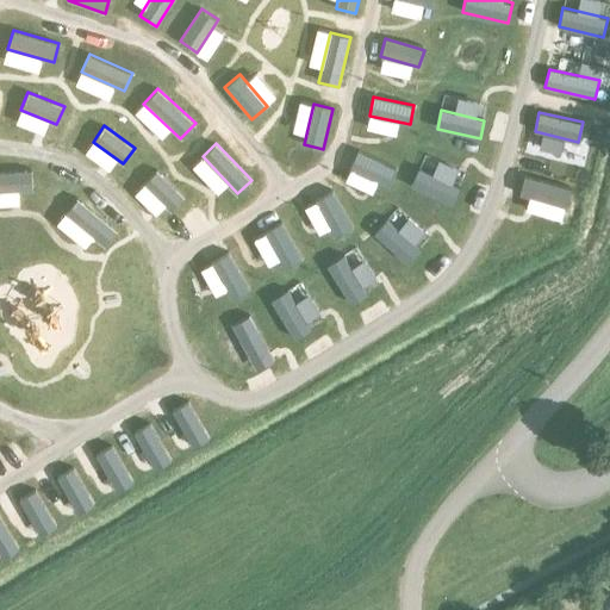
[(393,168),(359,151),(350,168),(385,185),(393,168)]
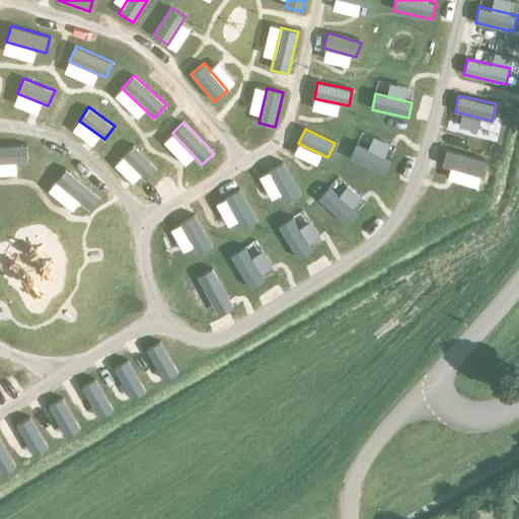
[(391,159),(357,142),(350,156),(384,173),(391,159)]
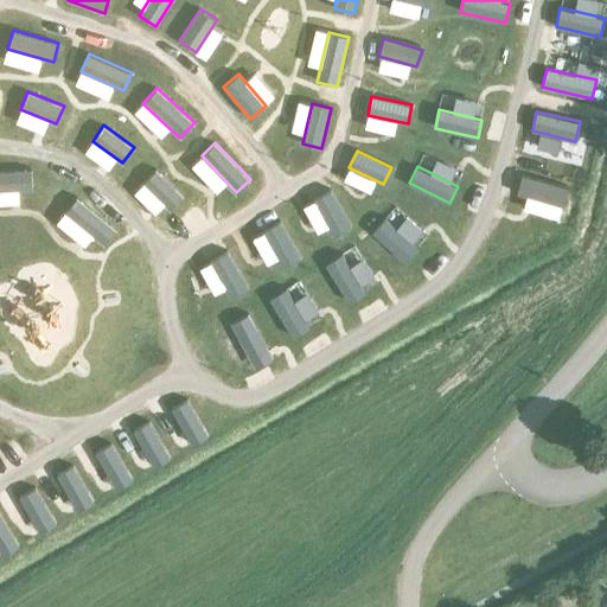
[(32,168),(0,170),(0,190),(33,189),(32,168)]
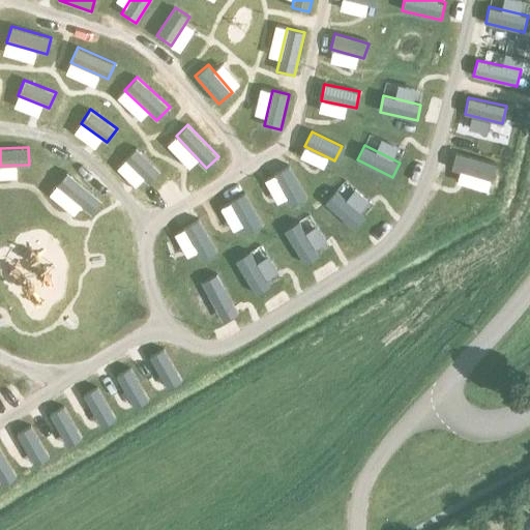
[(160,170),(137,148),(125,159),(149,182),(160,170)]
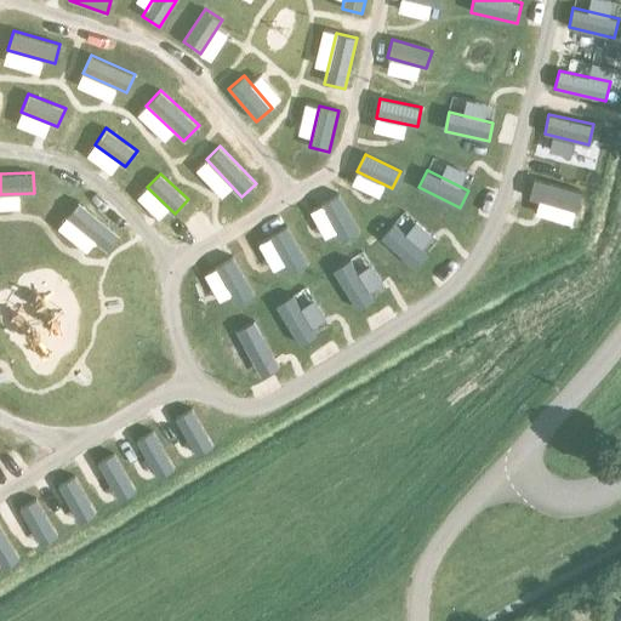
[(577,211),(582,191),(534,178),(529,199),(577,211)]
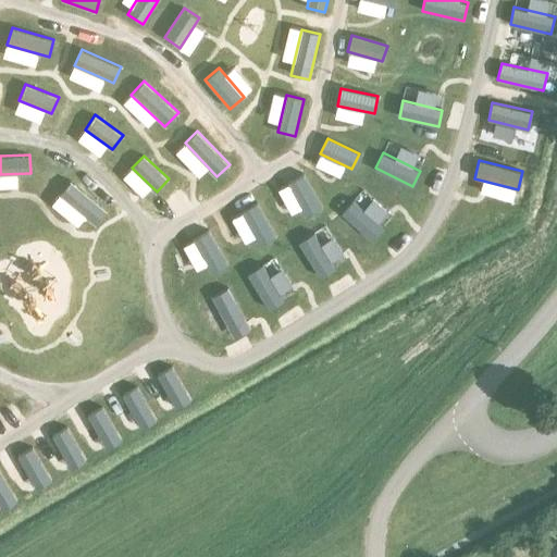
[(306,175),(291,183),(308,215),(323,207),(306,175)]
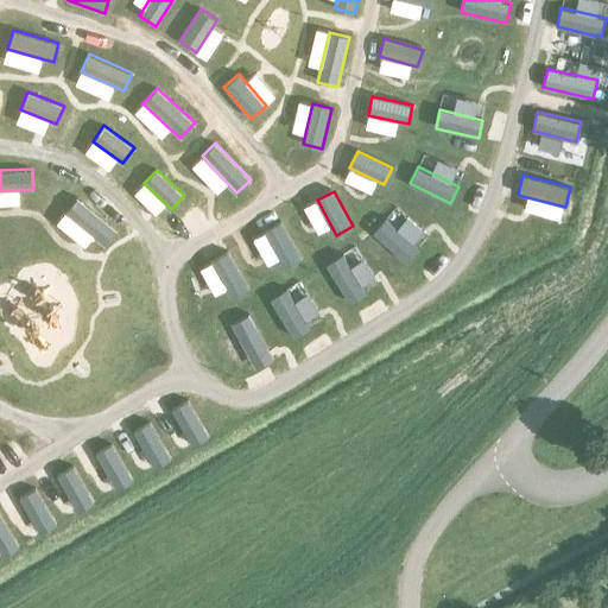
[(116,229),(77,197),(64,213),(105,245),(116,229)]
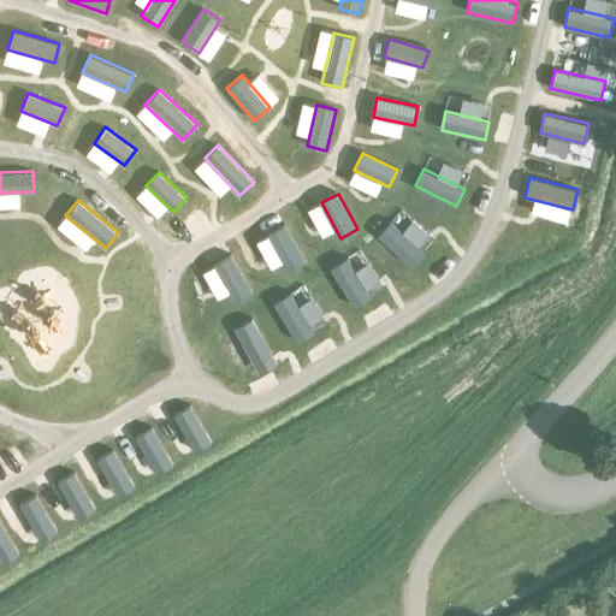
[(383,236),(412,266),(425,253),(396,224),(383,236)]
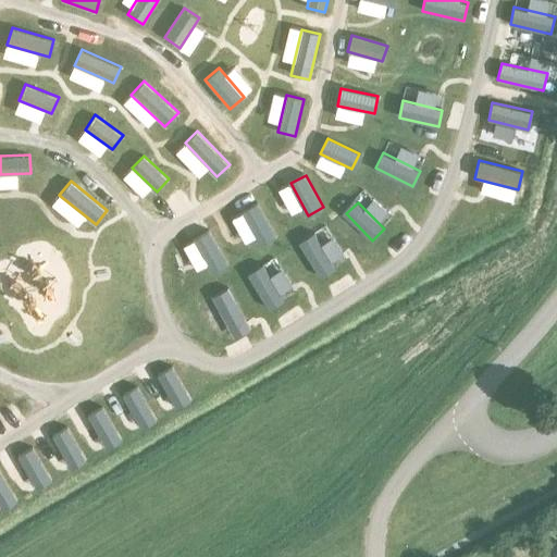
[(260,203),(245,211),(262,244),(276,235),(260,203)]
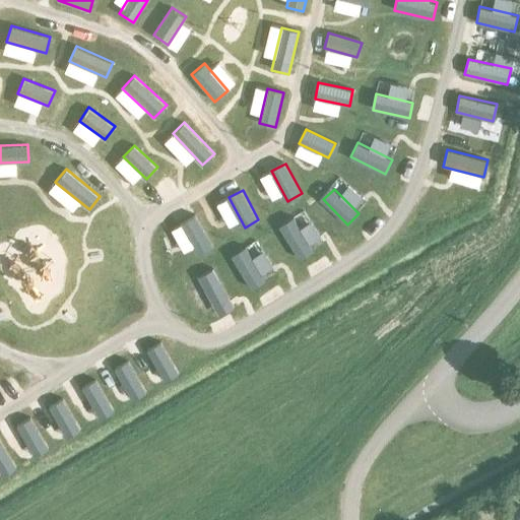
[(199,255),(213,247),(196,215),(182,222),(199,255)]
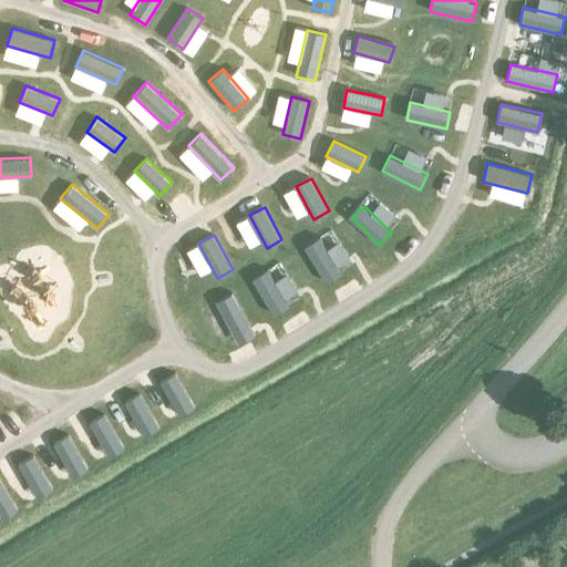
[(325,282),(341,274),(323,240),(307,249),(325,282)]
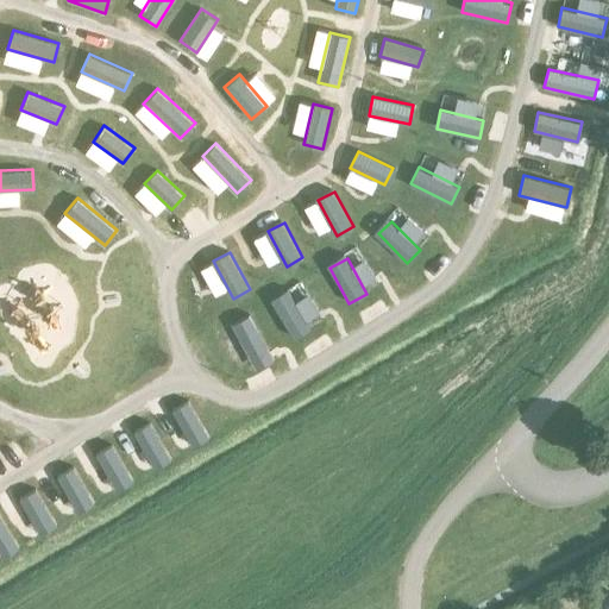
[(311,330),(290,292),(274,301),(294,338),(311,330)]
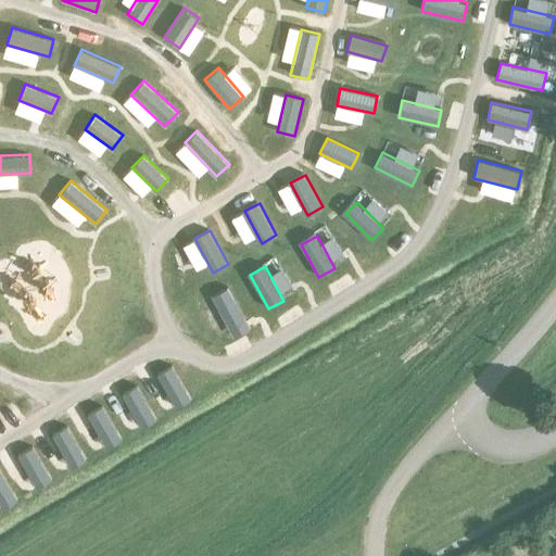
[(237,338),(252,330),(228,287),(213,294),(237,338)]
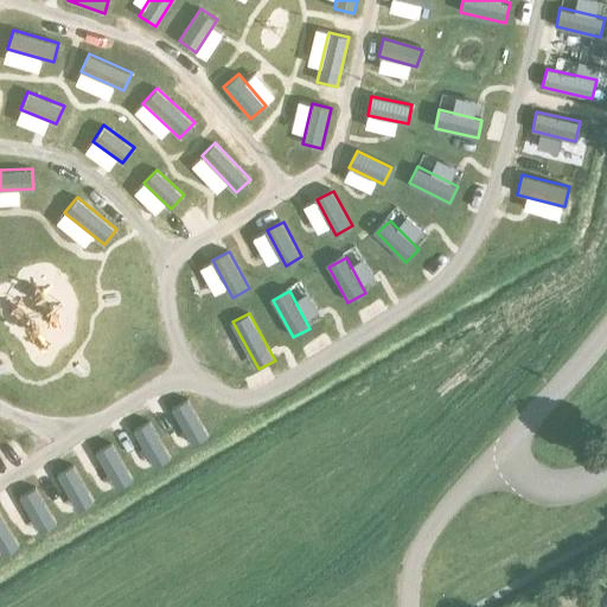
[(191,445),(209,435),(187,398),(171,408),(191,445)]
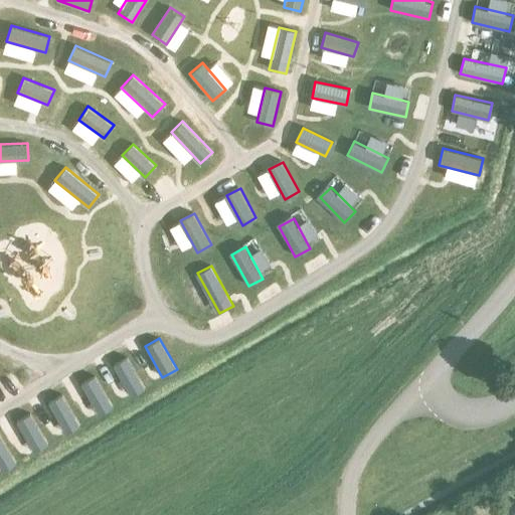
[(145,389),(127,358),(113,366),(131,397),(145,389)]
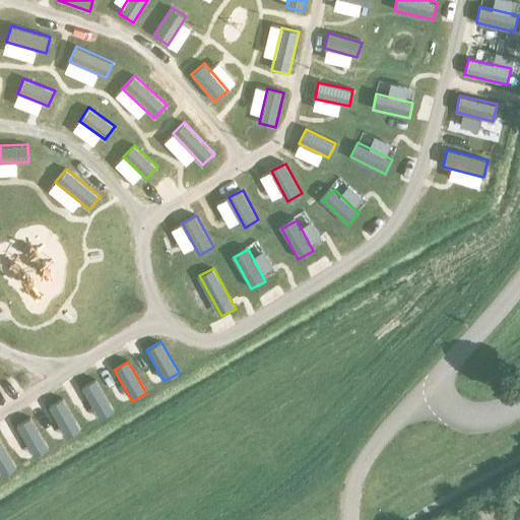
[(114,411),(95,380),(81,388),(100,419),(114,411)]
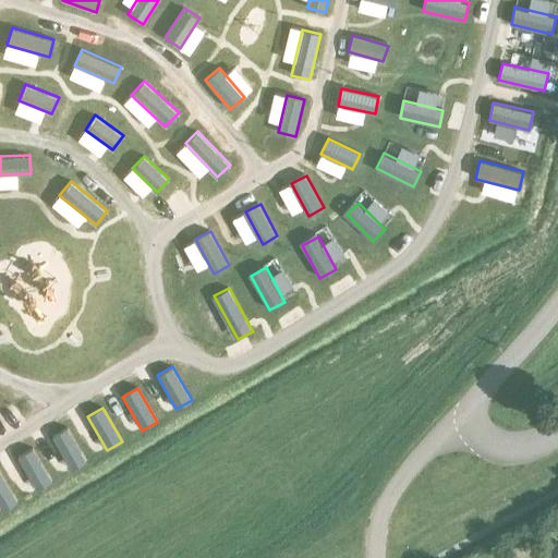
[(86,461),(68,428),(52,437),(71,470),(86,461)]
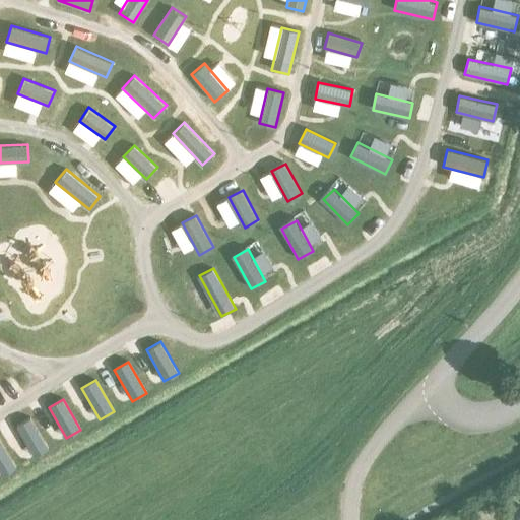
[(48,449),(30,418),(16,426),(35,457),(48,449)]
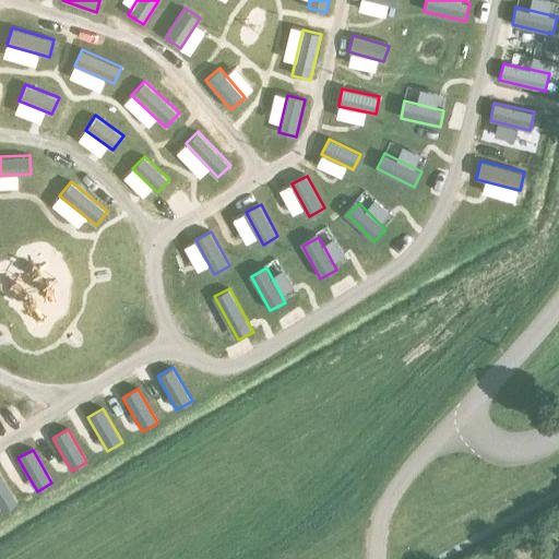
[(16,502),(0,473),(0,507),(2,510),(16,502)]
